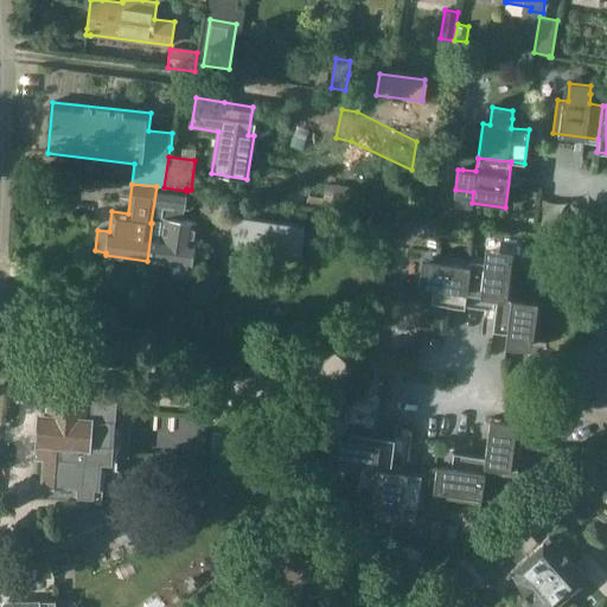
[(357,196),(358,187),(337,184),(332,203),(363,209),(365,198),(357,196)]
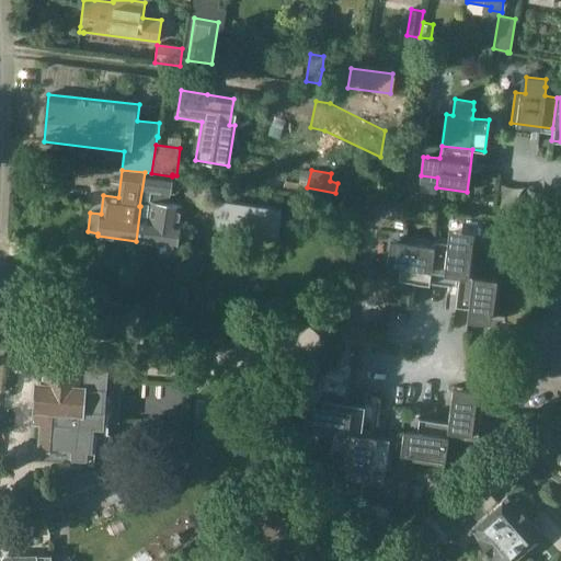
[(140,206),(136,241),(159,243),(158,250),(160,254),(170,255),(172,253),(173,245),(175,247),(176,243),(186,244),(189,229),(179,228),(182,207),(169,205),(170,194),(174,194),(179,192),(180,178),(172,176),(151,173),(145,172),(139,206),(140,206)]
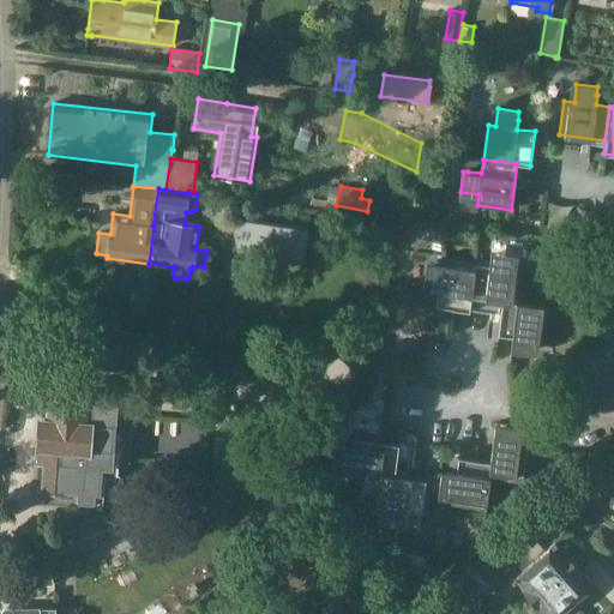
[(232,211),(233,200),(214,198),(212,209),(215,212),(228,214),(232,211)]
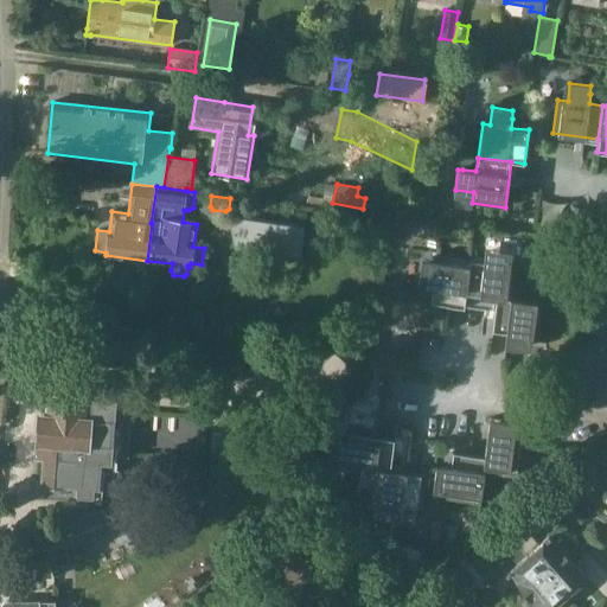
[(229,215),(235,247),(301,256),(306,225),(229,215)]
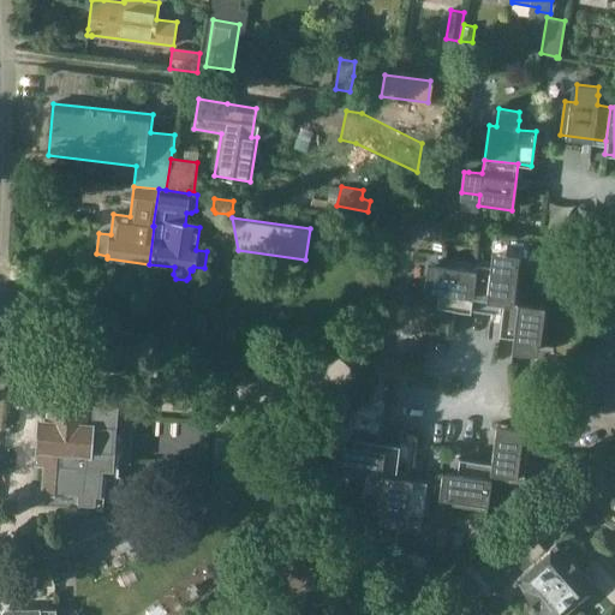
[(472,298),(502,302),(502,300),(519,303),(523,269),(514,268),(517,258),(494,255),(493,266),(476,263),(472,298)]
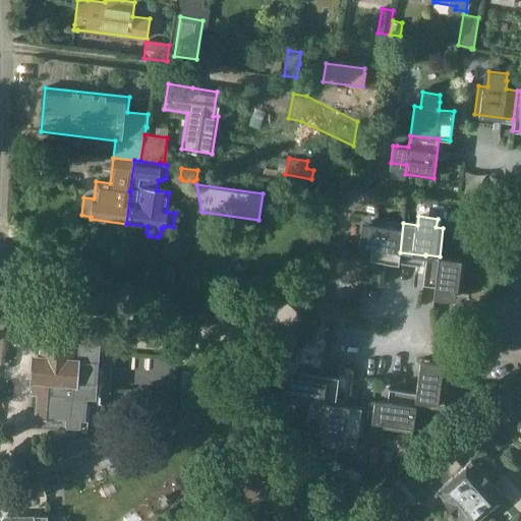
[(400,252),(403,223),(374,220),(373,227),(365,226),(362,244),(371,246),(369,259),(399,264),(400,252)]
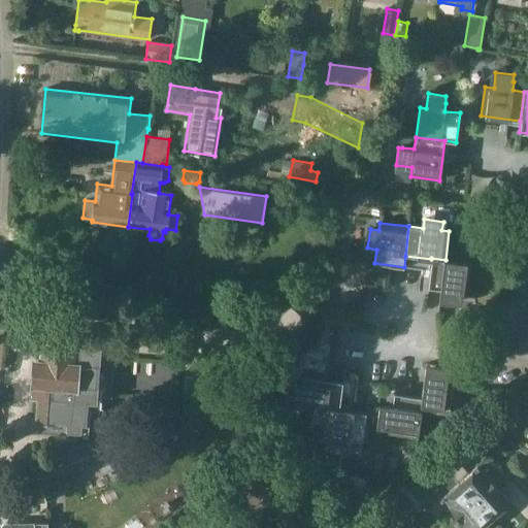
[(446,260),(431,258),(431,259),(428,287),(442,289),(441,298),(461,300),(462,292),(468,293),(472,263),(446,260)]
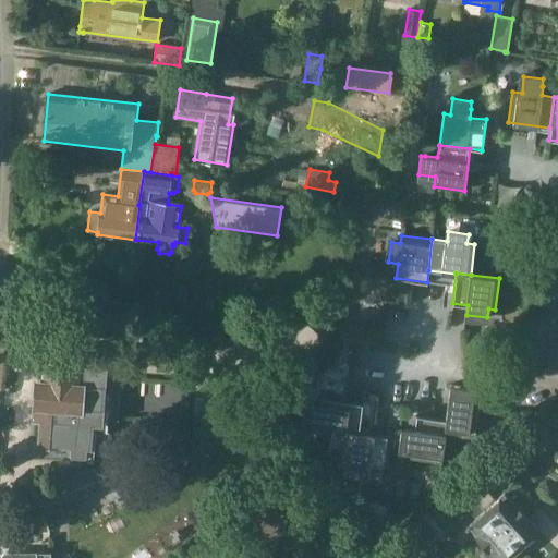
[(101,432),(102,417),(118,419),(121,375),(106,374),(107,365),(80,363),(45,360),(44,379),(36,378),(34,403),(35,403),(34,417),(40,419),(39,443),(40,443),(39,457),(71,459),(71,456),(86,456),(86,447),(91,447),(92,431),(101,432)]
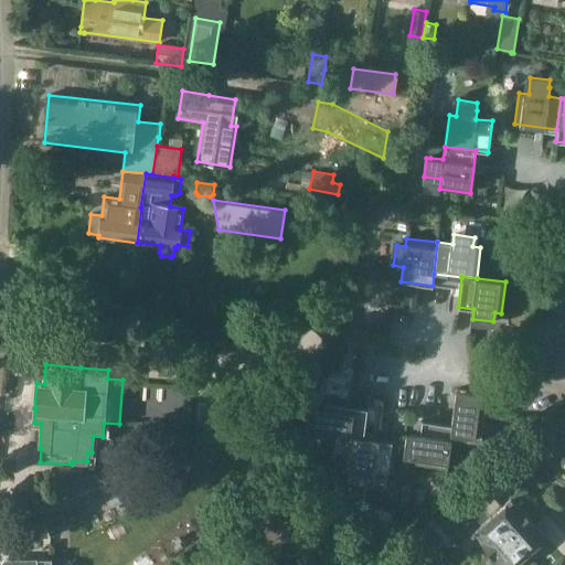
[(450,439),(481,443),(487,400),(455,395),(451,424),(450,439)]
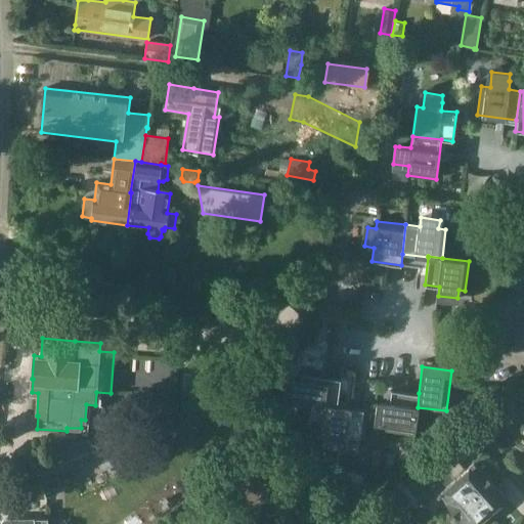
[(323,405),(337,406),(338,406),(341,379),(300,373),(299,381),(291,380),(288,399),(297,400),(297,402),(323,405)]
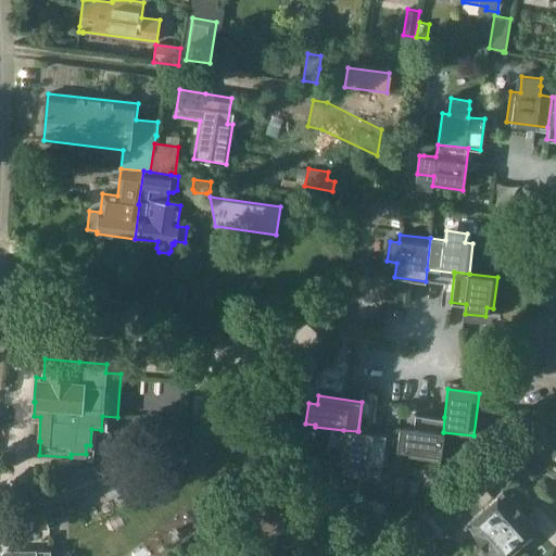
[(443,432),(444,417),(414,414),(413,428),(403,427),(400,449),(409,450),(408,456),(440,460),(443,432)]
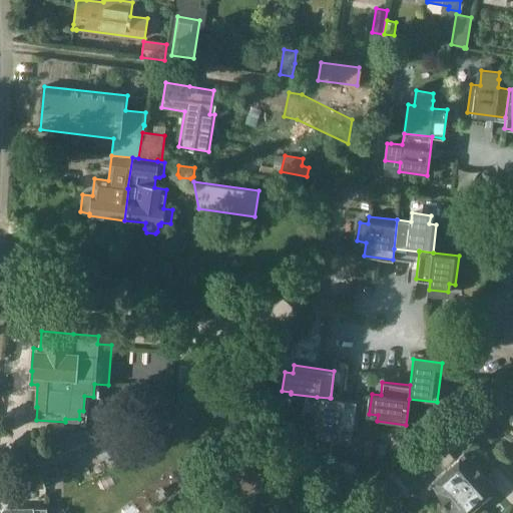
[(330,398),(317,397),(313,425),(320,425),(319,434),(338,437),(339,428),(353,430),(357,401),(331,398),(330,398)]
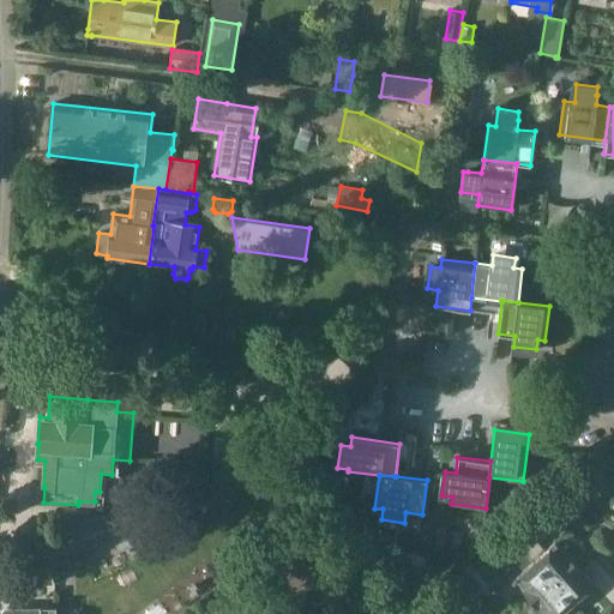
[(543,497),(551,505),(569,527),(581,516),(561,495),(566,491),(559,483),(543,497)]
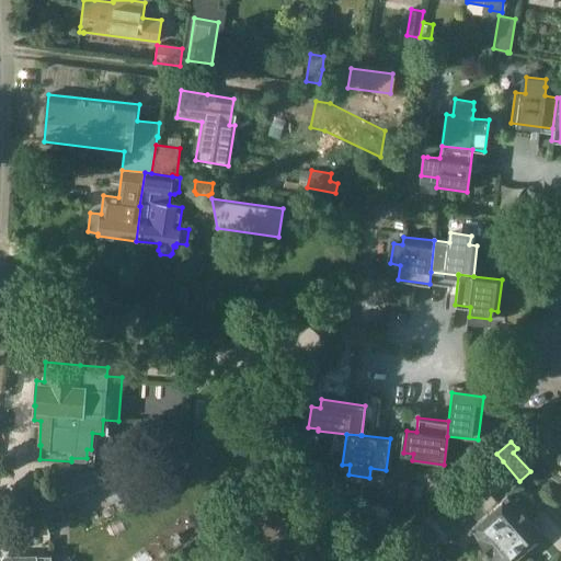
[(494,456),(488,461),(493,469),(491,471),(507,491),(519,481),(503,461),(501,462),(494,456)]
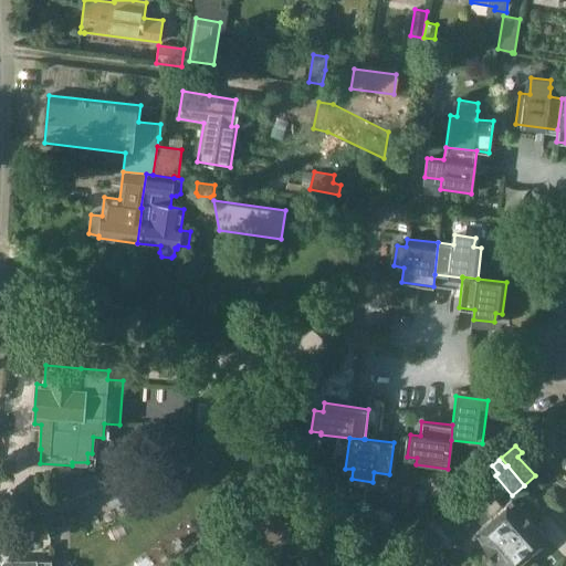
[(484,507),(526,556),(534,551),(537,551),(542,547),(542,543),(547,538),(512,499),(504,506),(496,498),(484,507)]
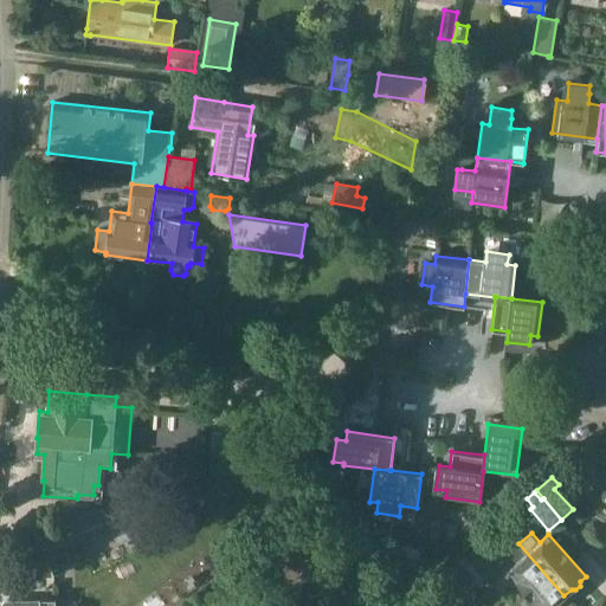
[(498,560),(507,571),(505,572),(536,605),(556,605),(560,604),(560,600),(563,595),(519,543),(498,560)]
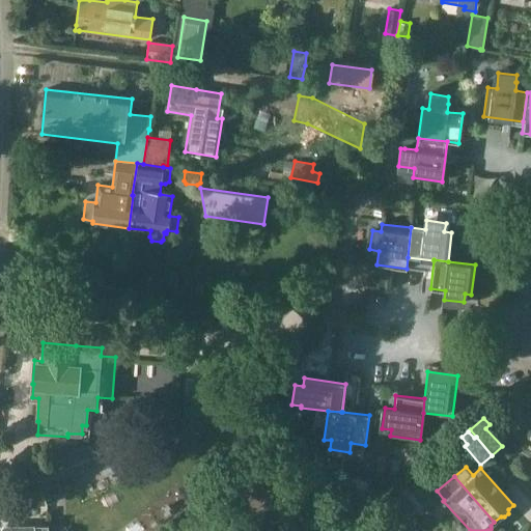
[(392,495),(375,507),(394,530),(410,518),(424,506),(406,483),(392,495)]
